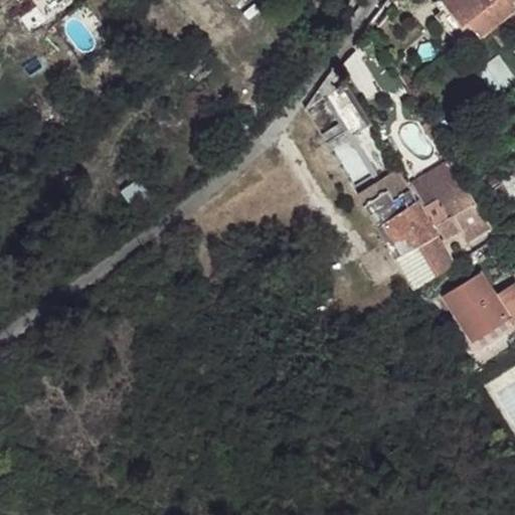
[(472,24),(481,36),(514,10),(514,9),(510,3),(514,0),(450,0),(456,7),(453,10),(467,27),(472,24)]
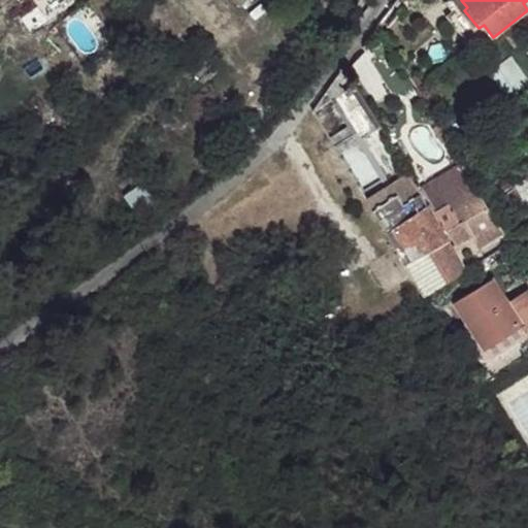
[(343,67),(314,110),(355,84),(343,67)]
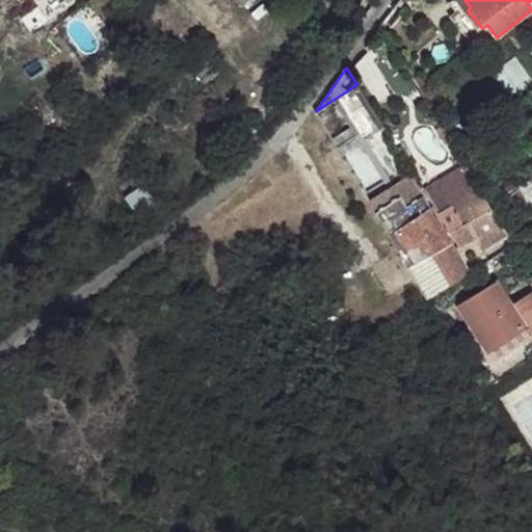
[(316,111),(337,147),(362,132),(365,139),(384,127),(357,84),(316,111)]
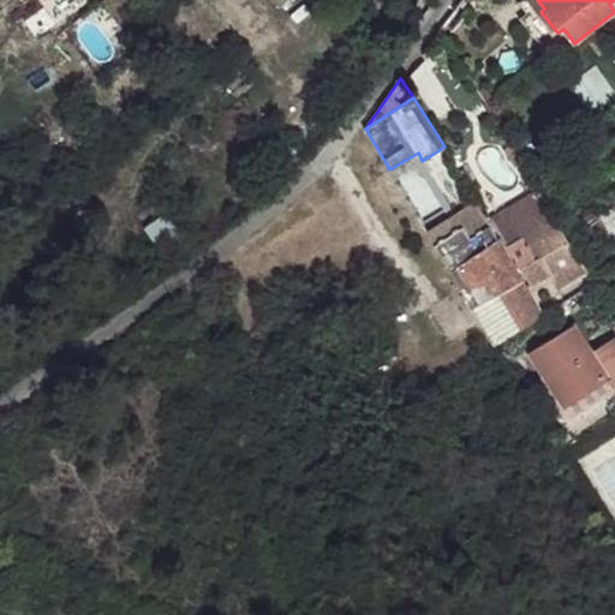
[(589,129),(595,138),(609,130),(602,119),(589,129)]
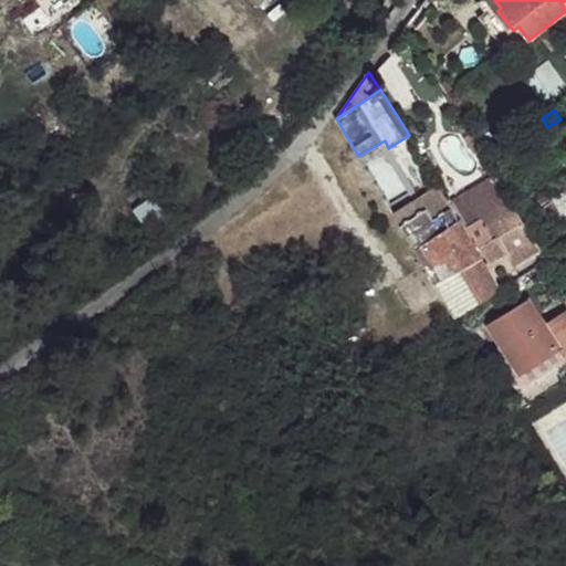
[(465,138),(474,153),(481,148),(471,134),(465,138)]
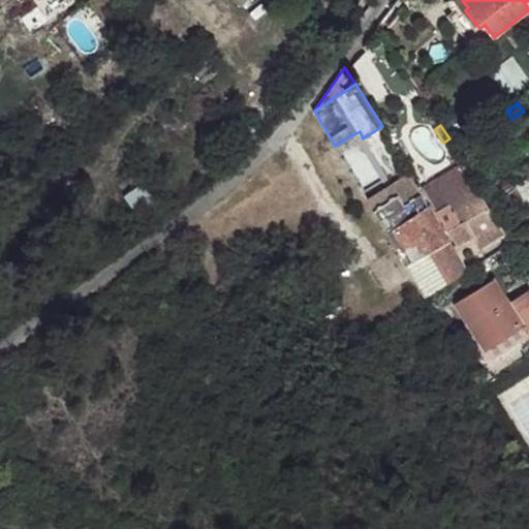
[(423,188),(458,246),(473,237),(480,249),(505,234),(464,164),(423,188)]
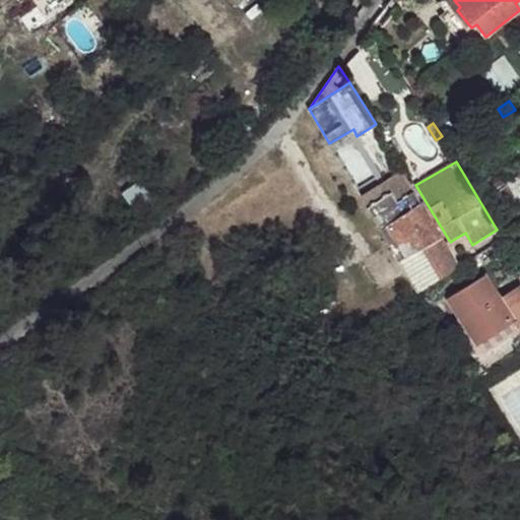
[(403,171),(363,198),(369,208),(373,205),(386,228),(397,245),(392,248),(418,293),(421,291),(428,287),(460,268),(403,171)]
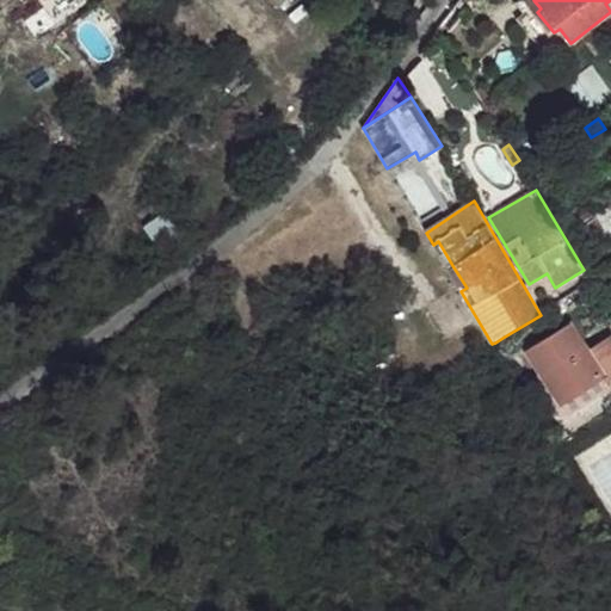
[(454,267),(449,270),(461,291),(467,288),(454,267)]
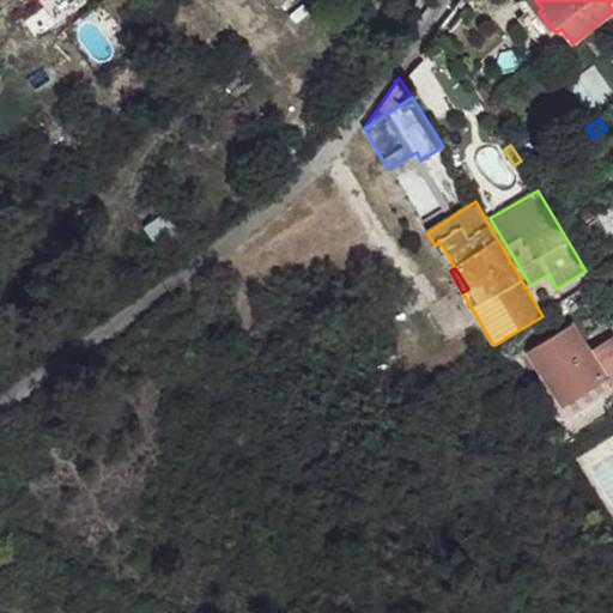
[(529,352),(563,405),(605,378),(608,383),(612,380),(612,338),(590,352),(574,325),(529,352)]
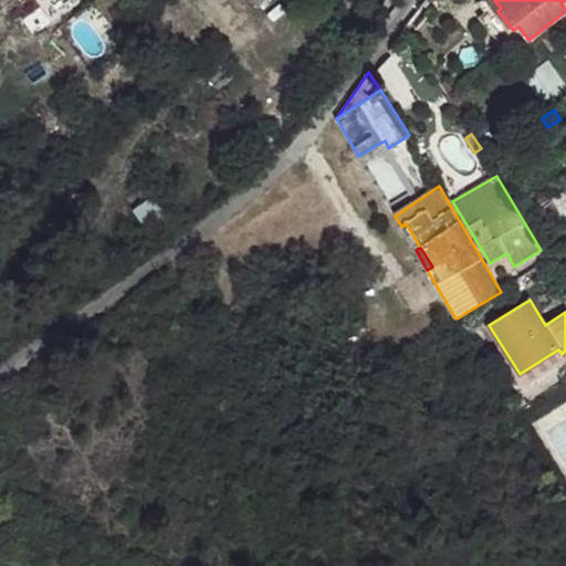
[(459,317),(469,336),(475,332),(465,313),(459,317)]
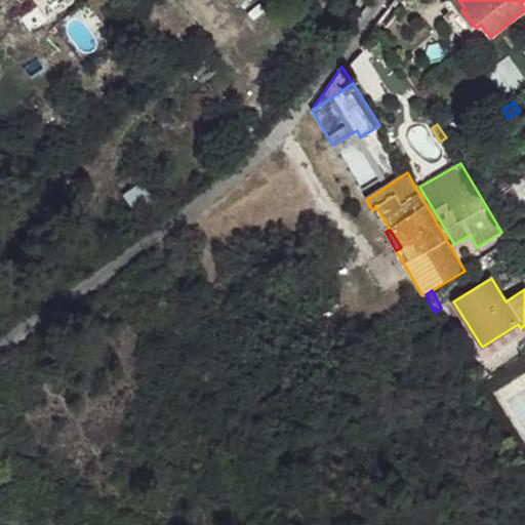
[(488,356),(524,332),(521,328),(518,324),(482,347),(488,356)]
